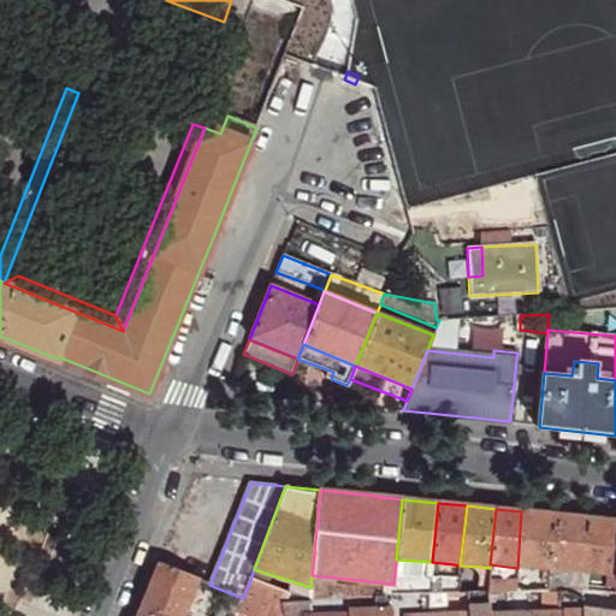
[(556,514),(521,511),(517,568),(551,572),(551,569),(556,514)]
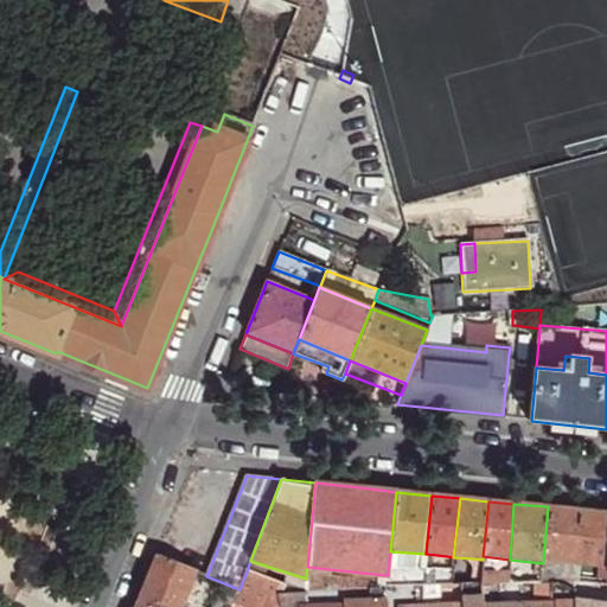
[(579,510),(548,506),(543,561),(562,563),(574,564),(579,510)]
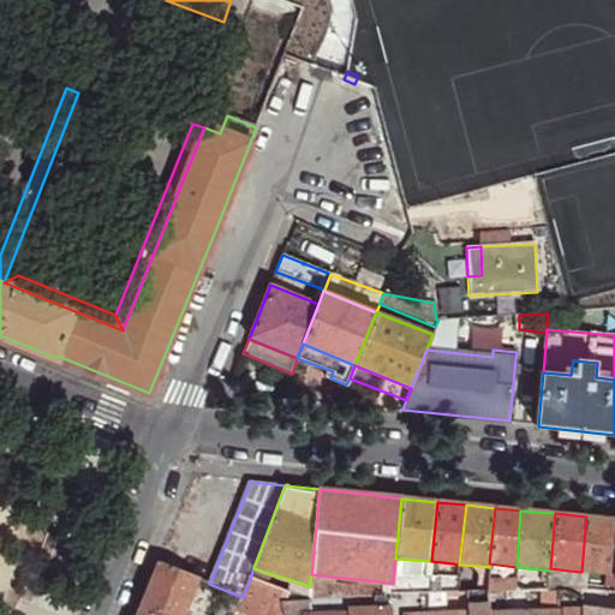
[(614,574),(614,519),(586,517),(581,572),(587,572),(601,573),(614,574)]
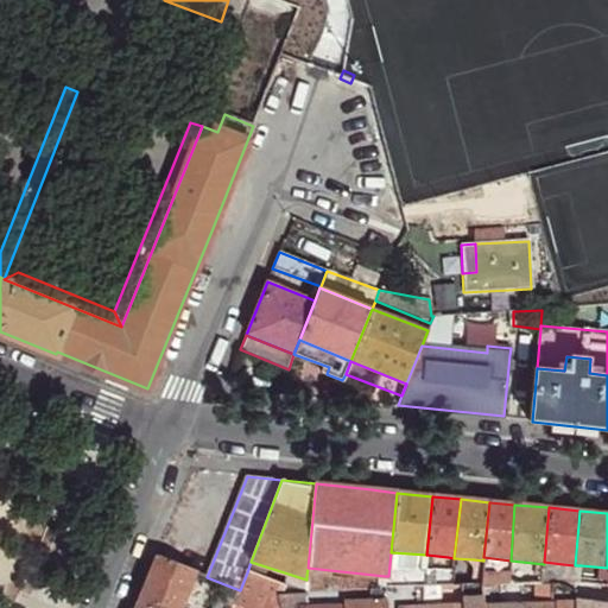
[(426,555),(391,552),(388,576),(385,576),(386,581),(386,588),(390,588),(416,587),(423,587),(424,571),(426,555)]
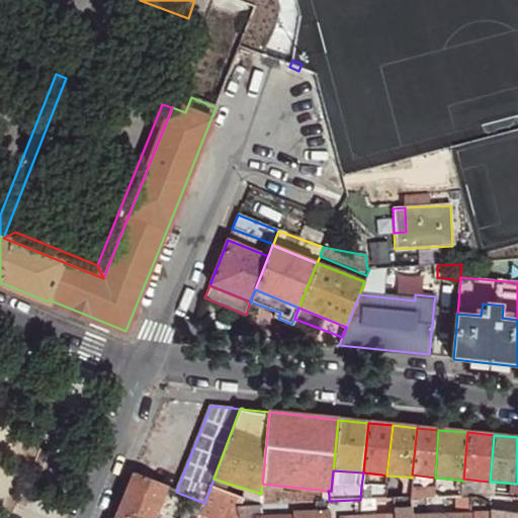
[(381,475),(363,472),(361,487),(379,487),(381,475)]
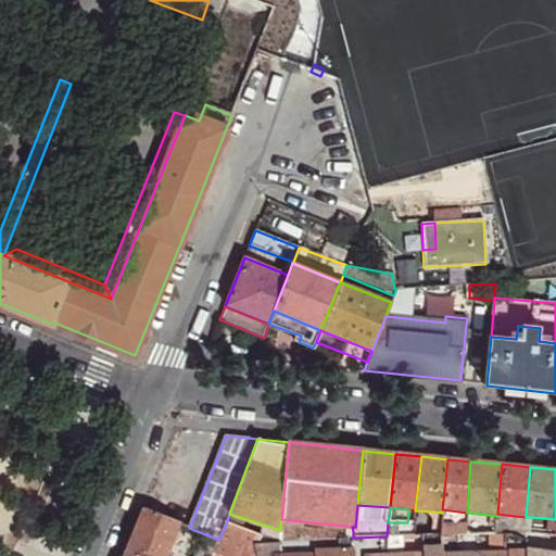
[(467,513),(442,509),(442,513),(441,523),(441,525),(466,525),(467,513)]
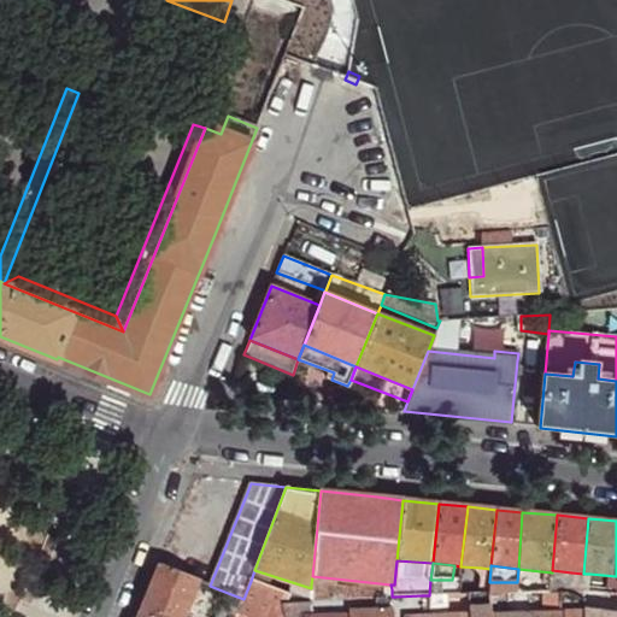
[(183,616),(199,581),(159,566),(141,611),(156,616),(183,616)]
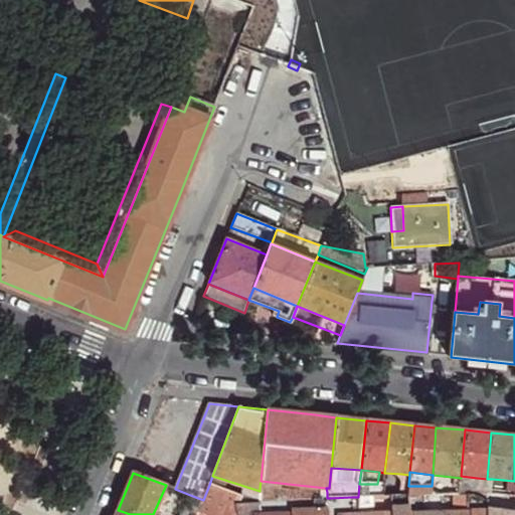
[(408,485),(409,475),(401,474),(400,484),(408,485)]
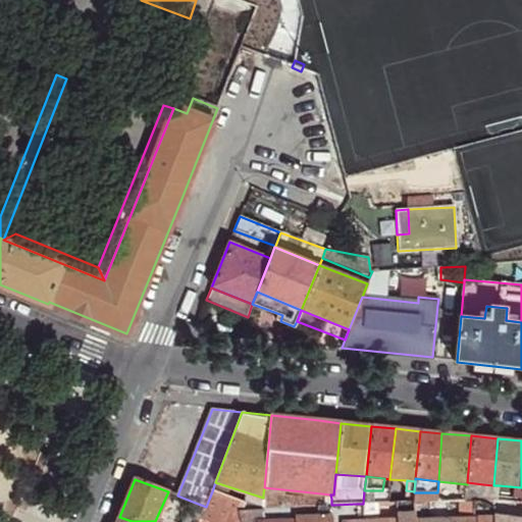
[(483,484),(467,482),(467,484),(466,492),(465,502),(473,501),(480,503),(483,484)]
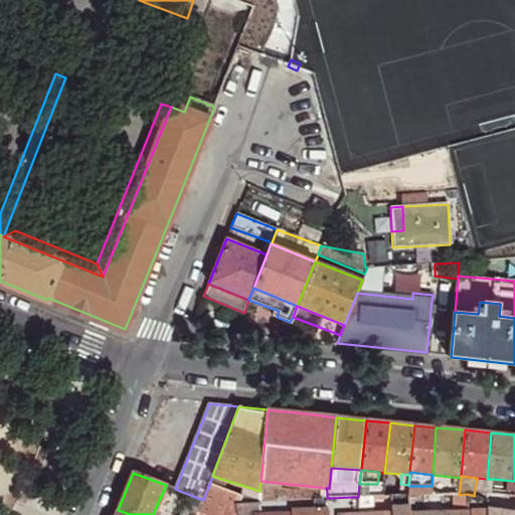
[(514,481),(503,480),(502,491),(511,492),(514,489),(514,481)]
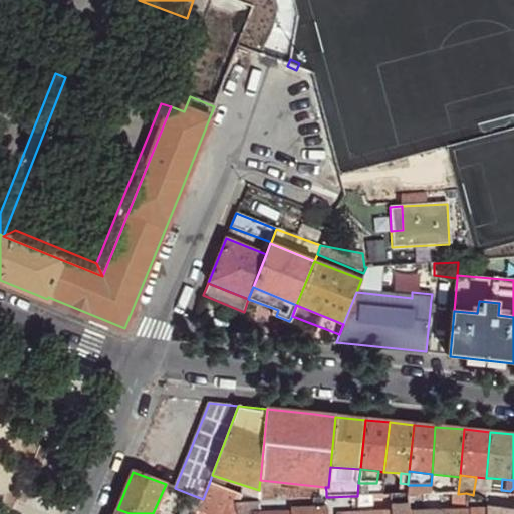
[(376,483),(358,483),(357,496),(358,496),(381,495),(382,483),(376,483)]
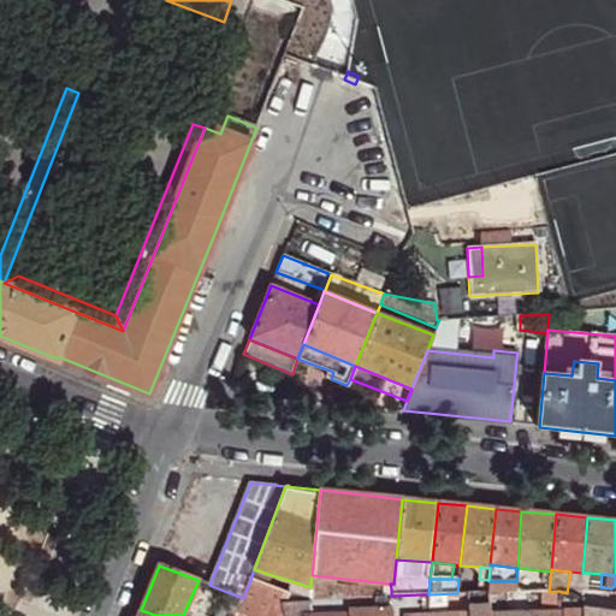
[(479,579),(458,579),(457,593),(468,593),(487,592),(489,581),(489,580),(479,579)]
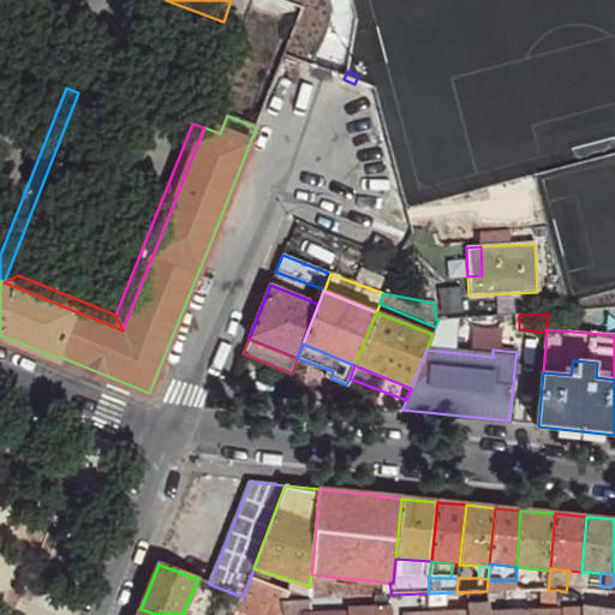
[(287,593),(250,579),(243,597),(237,613),(243,614),(284,614),(281,602),(284,602),(287,593)]
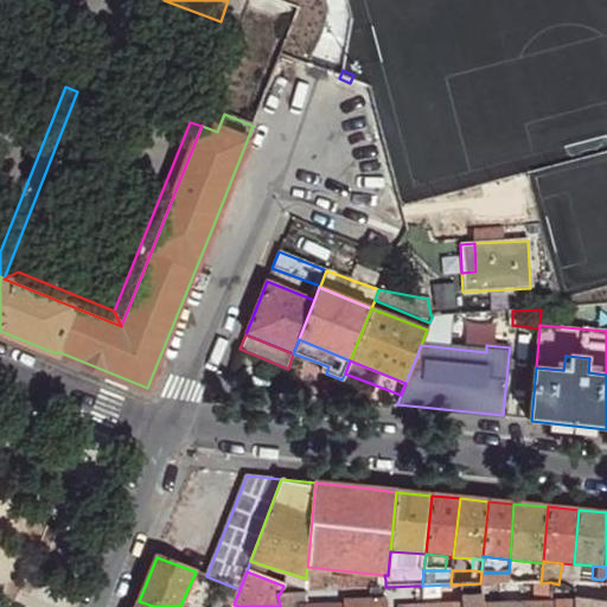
[(509,573),(481,573),(480,583),(509,583),(509,573)]
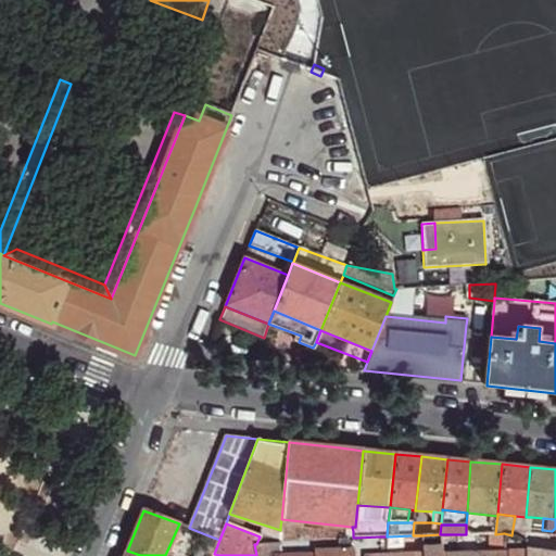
[(496,525),(466,525),(466,534),(474,534),(490,534),(495,534),(496,525)]
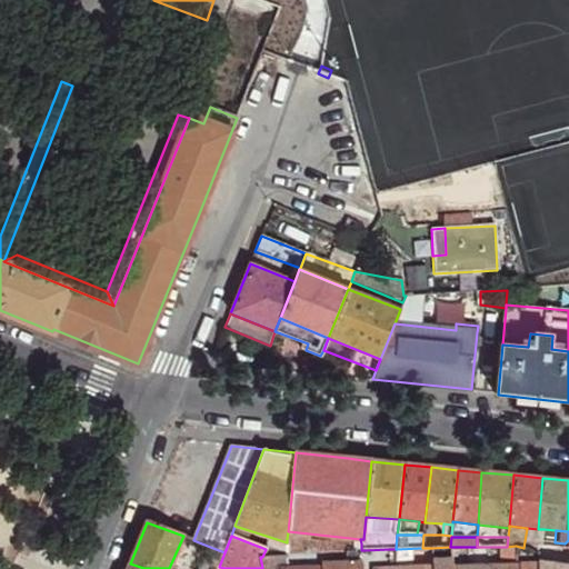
[(306,540),(287,539),(287,542),(286,556),(287,556),(306,555),(306,540)]
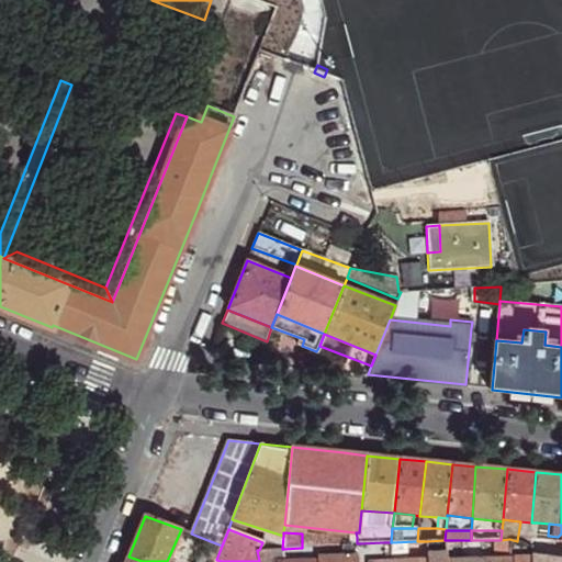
[(357,543),(357,537),(302,534),(302,548),(313,547),(326,546),(356,543),(357,543)]
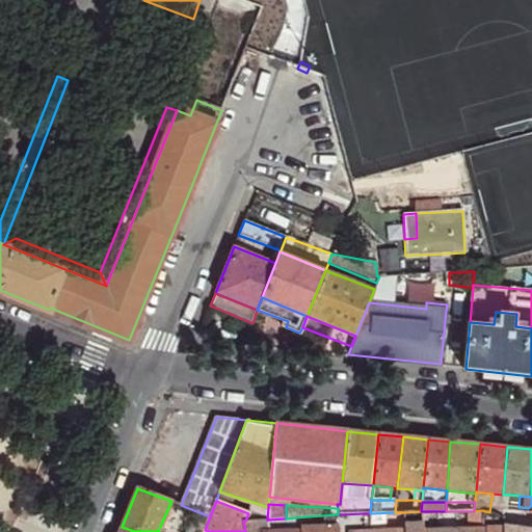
[(503,526),(503,516),(497,514),(489,512),(482,510),(482,529),(485,529),(499,529),(498,526),(503,526)]
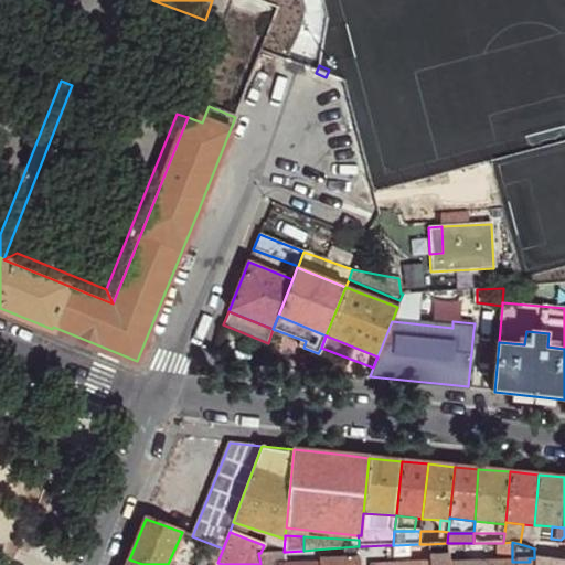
[(545,554),(546,544),(539,543),(534,542),(534,548),(534,558),(544,561),(545,554)]
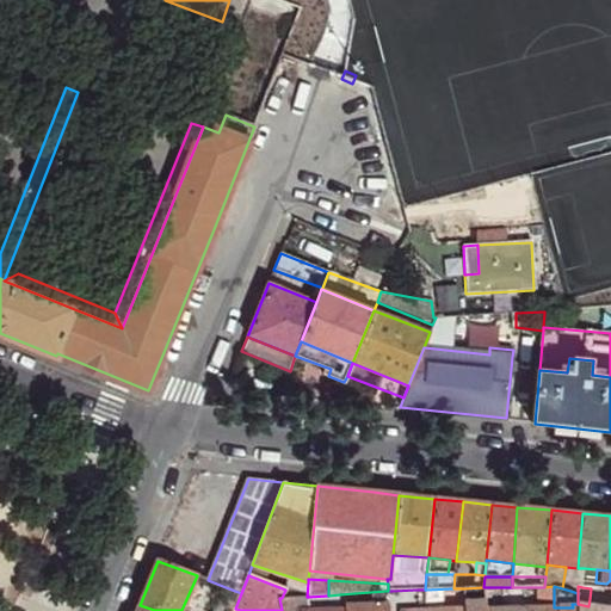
[(233,610),(235,609),(241,593),(226,587),(216,610),(233,610)]
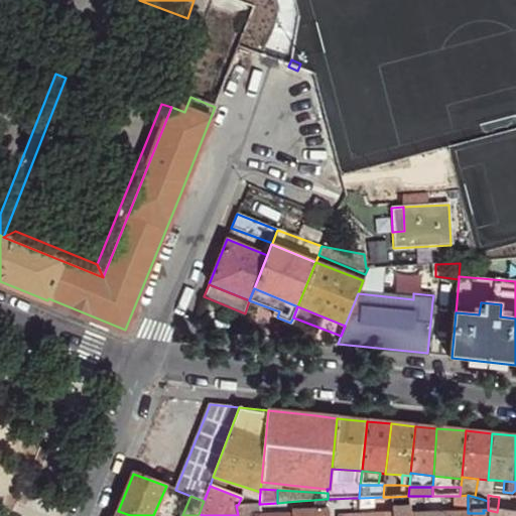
[(409,504),(408,496),(392,497),(393,507),(393,508),(409,508),(409,504)]
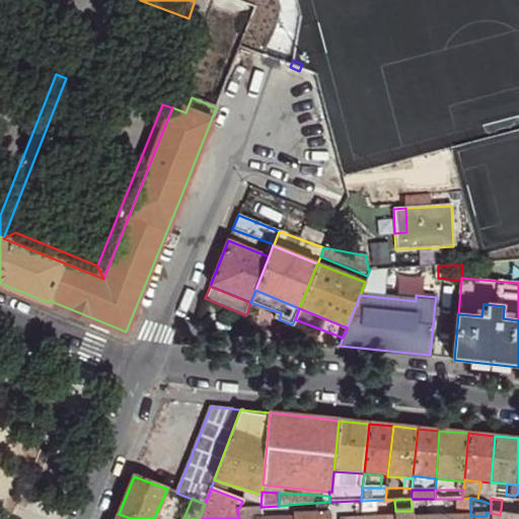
[(457,507),(457,499),(442,499),(442,506),(442,509),(457,509),(457,507)]
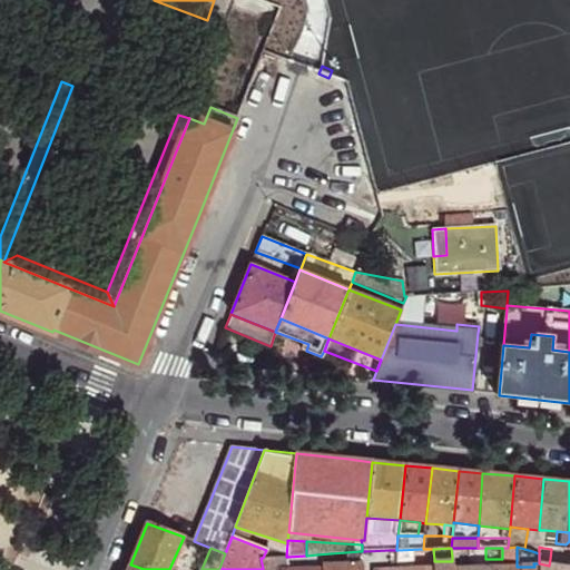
[(433,549),(423,549),(397,550),(399,569),(429,568),(429,560),(434,560),(433,549)]
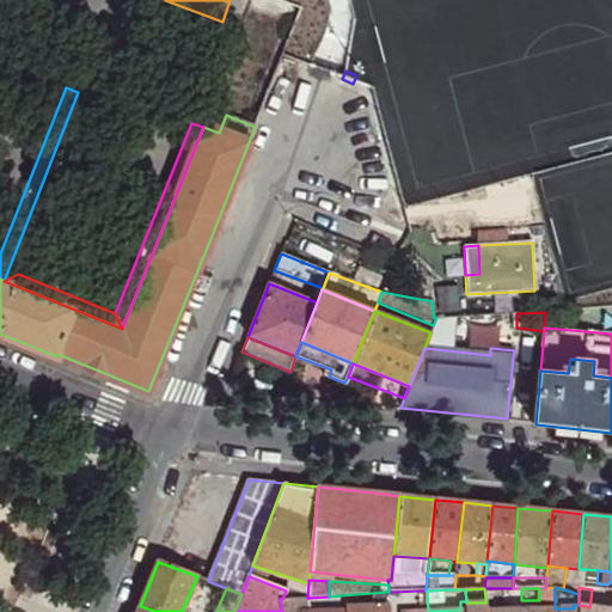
[(611,603),(611,591),(610,591),(592,589),(591,600),(611,603)]
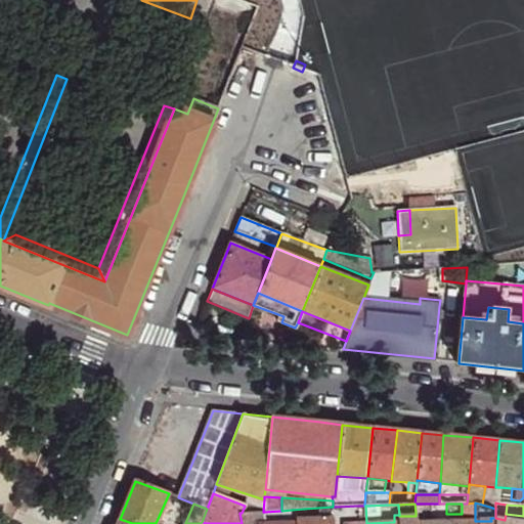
[(358,517),(358,506),(336,507),(336,516),(336,518),(358,517)]
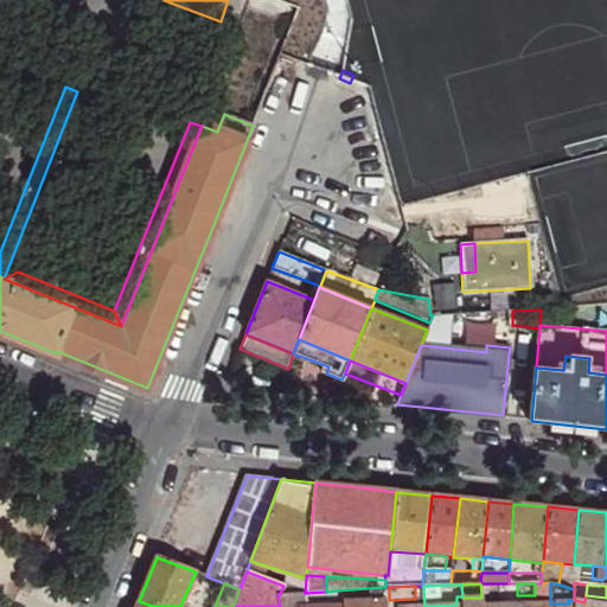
[(353,601),(352,589),(338,590),(338,606),(344,605),(344,601),(353,601)]
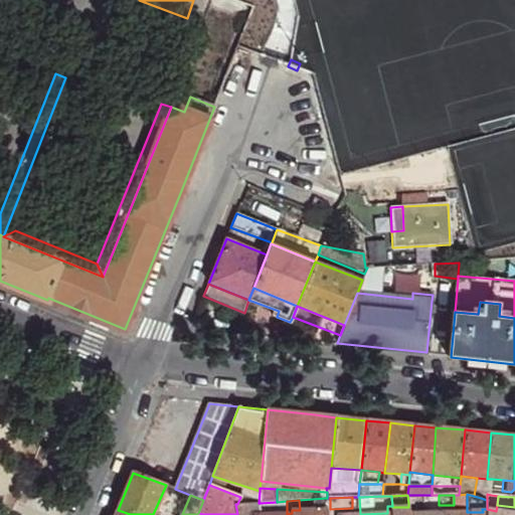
[(259,503),(237,504),(235,504),(237,514),(248,514),(249,511),(260,510),(260,503),(259,503)]
